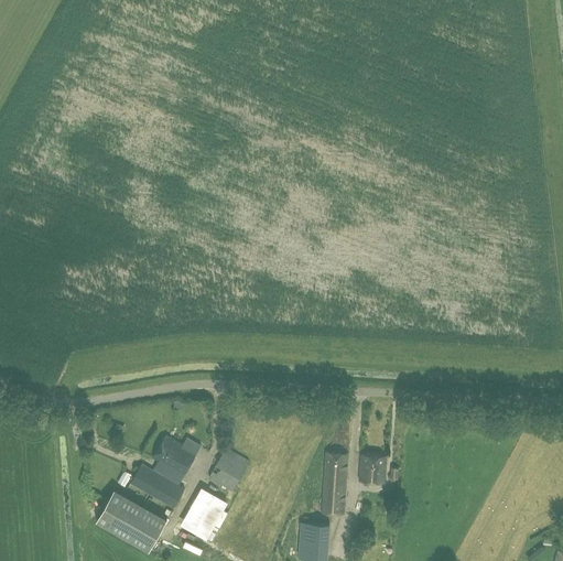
[(173,509),(184,491),(168,482),(173,472),(183,477),(195,454),(164,438),(152,461),(163,466),(158,476),(141,467),(130,486),(173,509)]
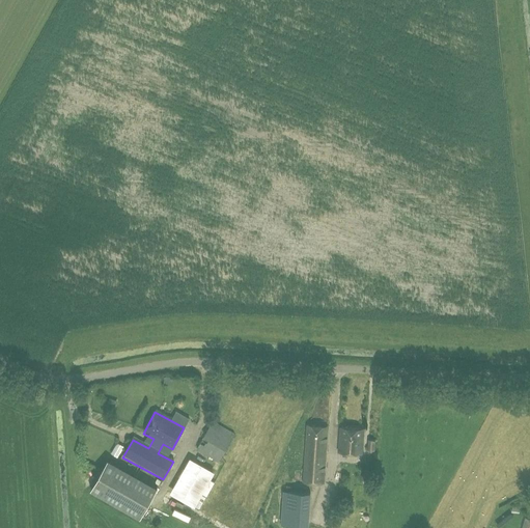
[(218,464),(233,437),(213,424),(196,451),(218,464)]
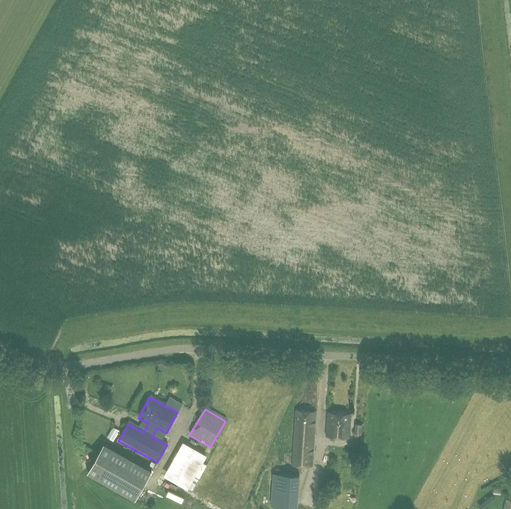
[(291,467),(311,469),(315,414),(296,412),(291,467)]
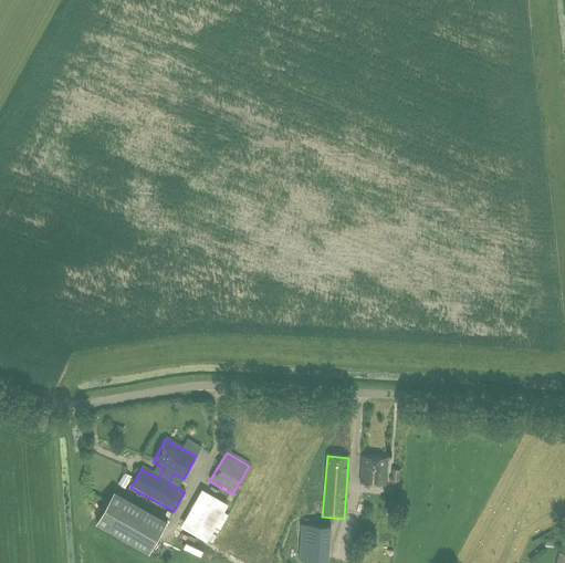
[(387,460),(362,458),(359,485),(385,487),(387,460)]
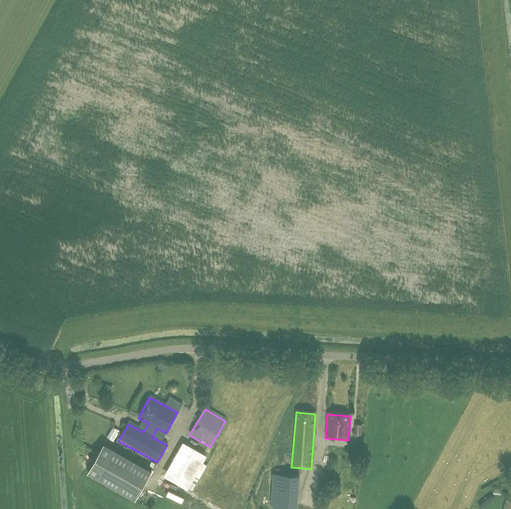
[(353,426),(352,436),(361,437),(362,427),(353,426)]
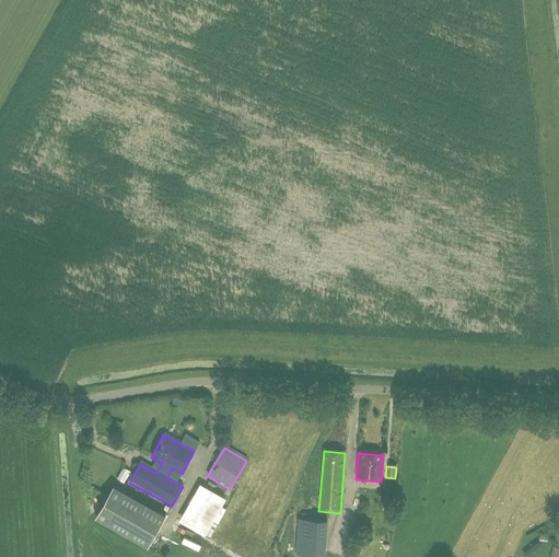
[(124,472),(117,483),(125,487),(130,476),(124,472)]
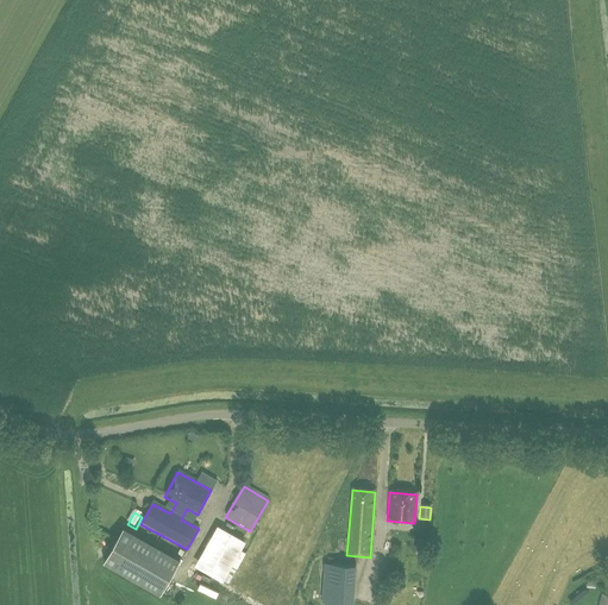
[(181,562),(123,530),(104,565),(162,597),(181,562)]
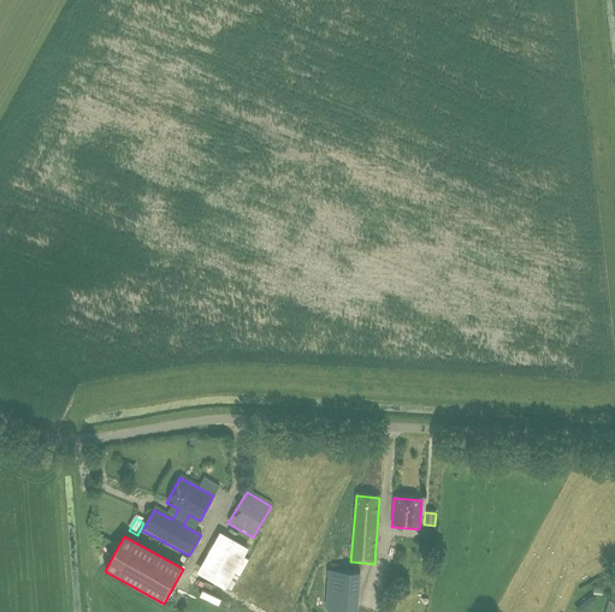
[(229,547),(246,556),(249,550),(232,541),(229,547)]
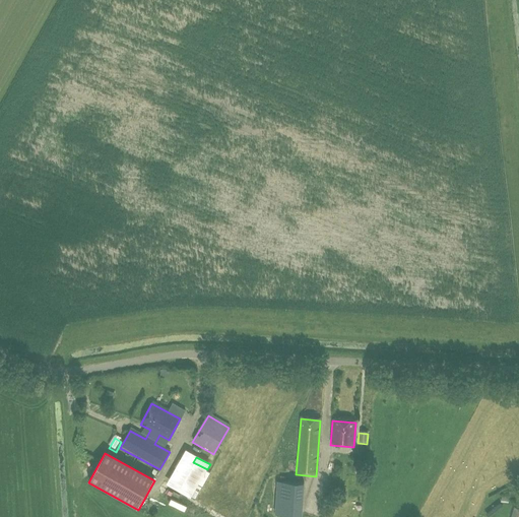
[(193,482),(190,488),(182,483),(178,490),(176,489),(172,495),(184,502),(195,483),(193,482)]
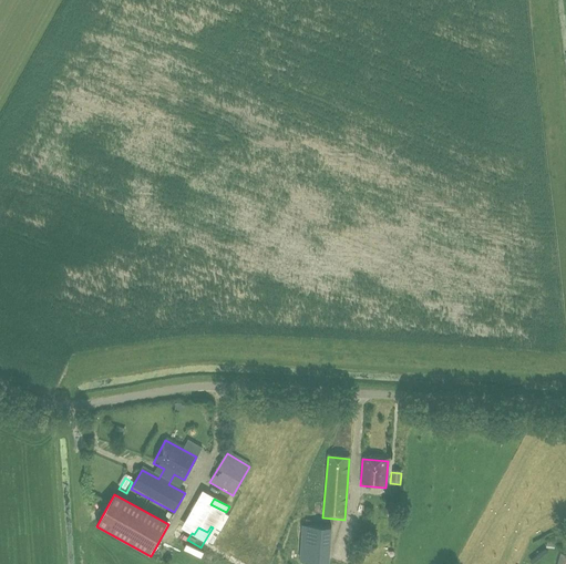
[(299,563),(328,563),(331,529),(302,527),(299,563)]
